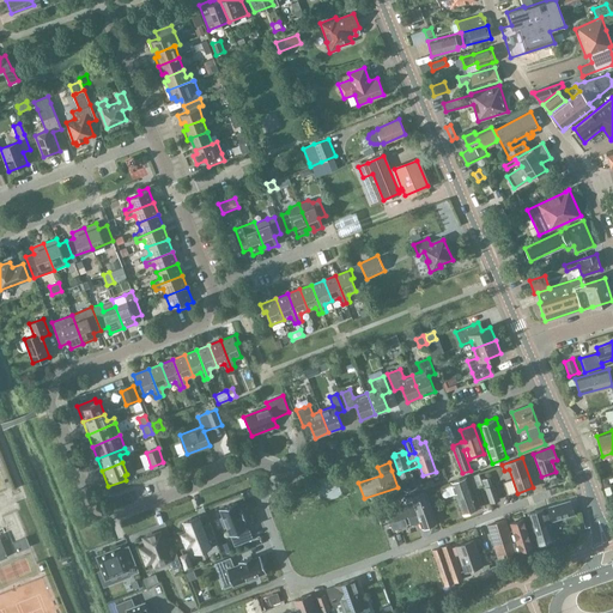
[(419,466),(399,473),(404,490),(417,486),(414,480),(420,478),(420,475),(423,475),(419,466)]
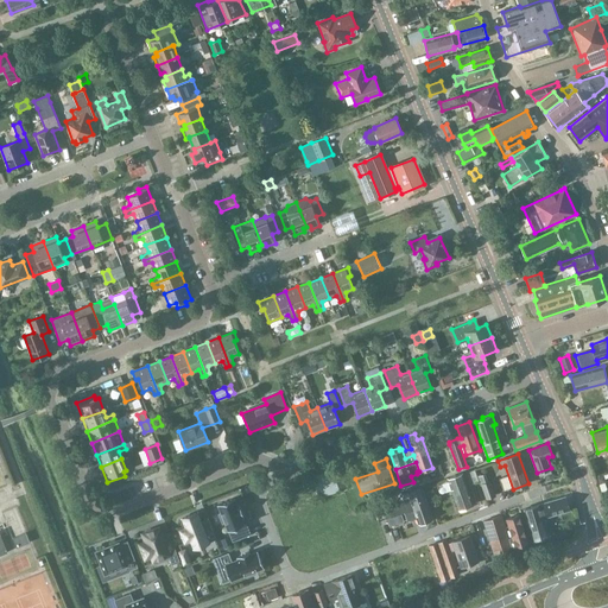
[(298,506),(328,494),(347,487),(339,466),(311,476),(290,485),(298,506)]
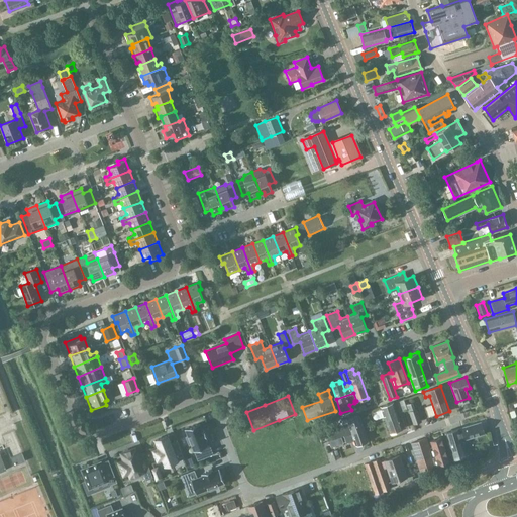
[(390,433),(403,429),(393,403),(381,407),(390,433)]
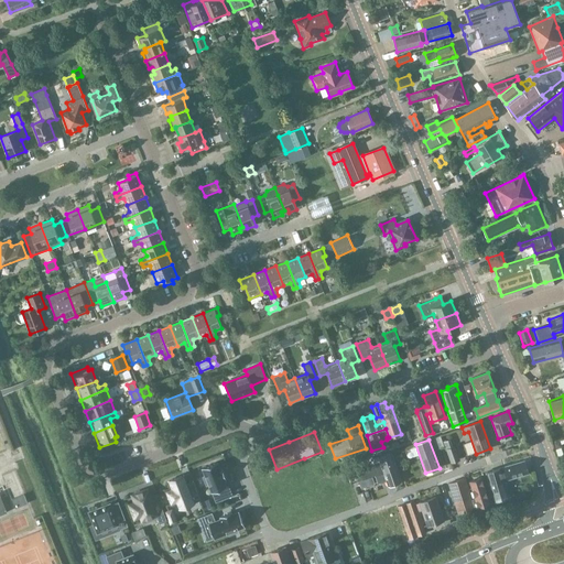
[(451,463),(459,459),(454,446),(446,448),(451,463)]
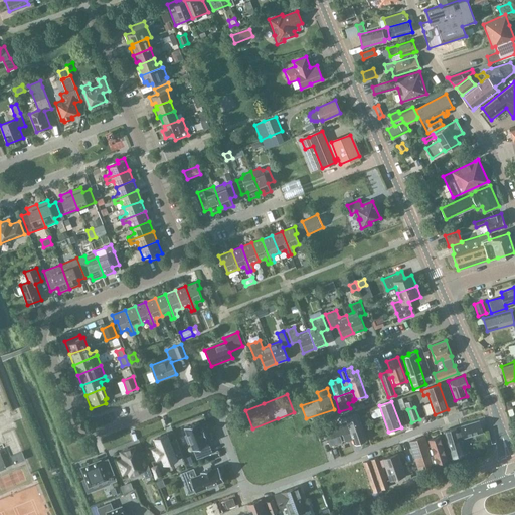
[(350,431),(361,426),(357,413),(345,417),(347,423),(328,431),(331,438),(343,434),(343,435),(350,433),(350,431)]
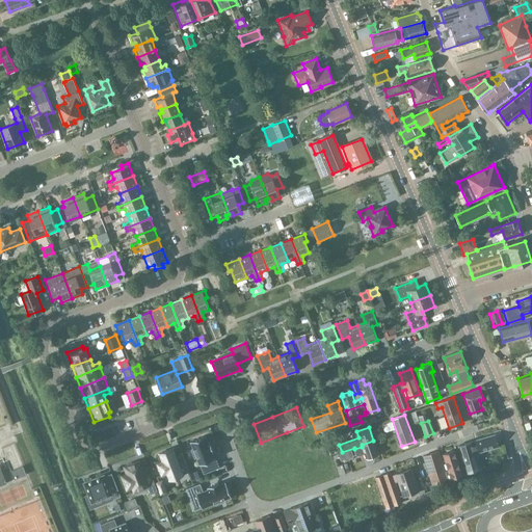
[(205,435),(190,442),(193,449),(191,450),(194,457),(196,457),(200,464),(204,462),(208,472),(219,468),(215,457),(213,458),(211,453),(213,452),(209,442),(207,442),(205,435)]
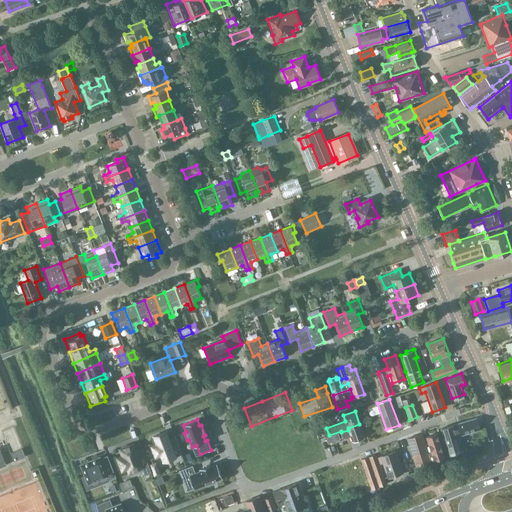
[(449,456),(462,452),(457,437),(479,430),(476,419),(441,429),(449,456)]
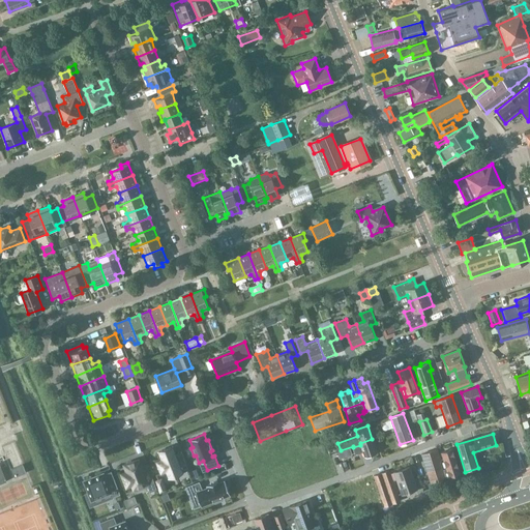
[(330,437),(324,438),(327,446),(333,444),(330,437)]
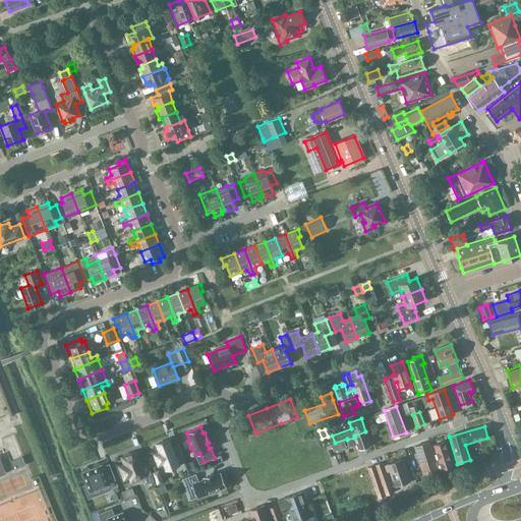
[(354,438),(347,440),(349,446),(352,445),(351,443),(356,442),(358,449),(370,445),(365,431),(354,436),(354,438)]
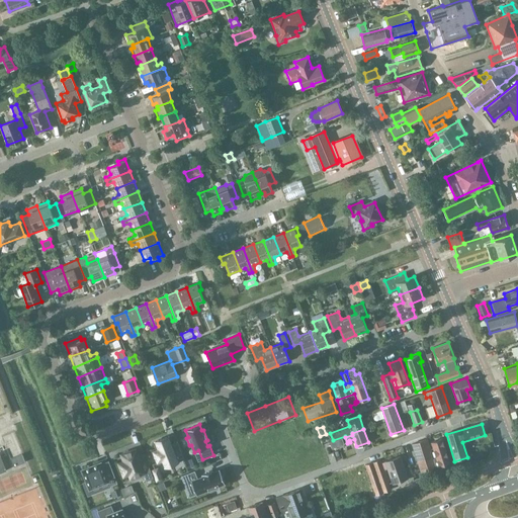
[(157,462),(162,460),(163,463),(175,458),(177,461),(184,459),(176,441),(171,443),(168,436),(155,442),(157,448),(152,450),(157,462)]
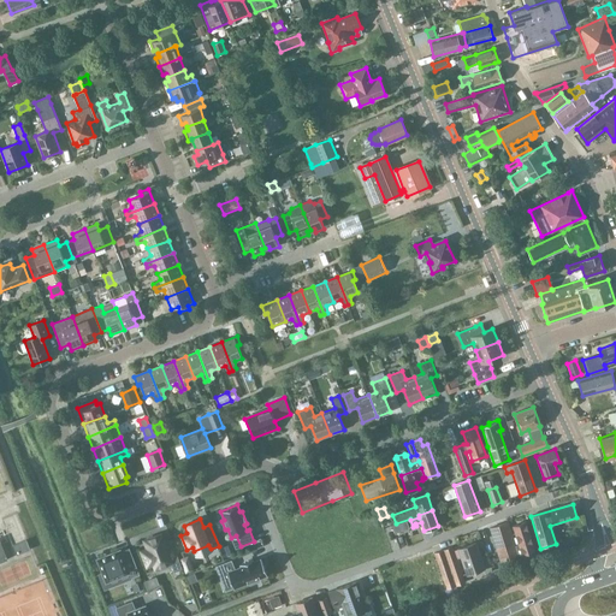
[(501,561),(519,556),(517,556),(522,554),(522,555),(535,550),(526,522),(513,527),(519,544),(515,545),(508,523),(490,528),(501,561)]
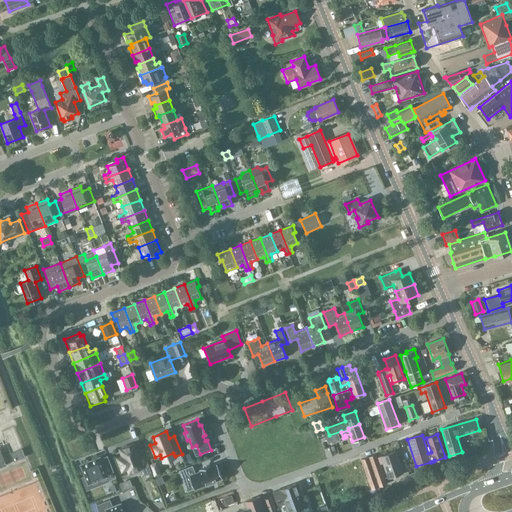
[(123,456),(118,458),(122,470),(128,468),(129,471),(141,466),(145,475),(151,472),(142,449),(136,451),(133,444),(120,449),(123,456)]
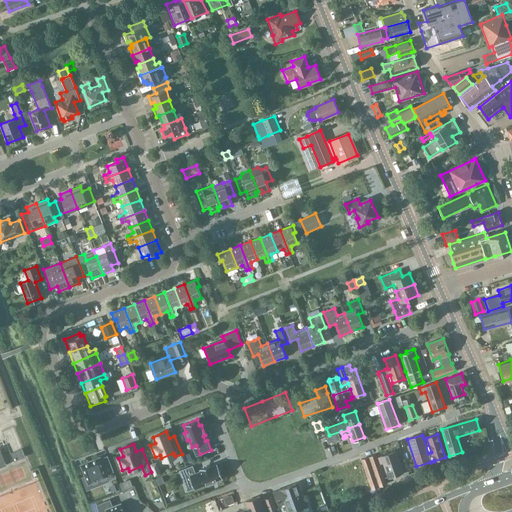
[(22,449),(11,453),(14,461),(25,457),(22,449)]
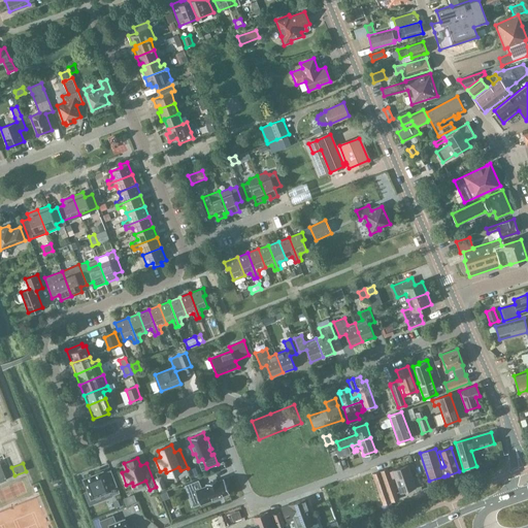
[(395,477),(396,482),(400,492),(415,487),(407,465),(389,471),(388,468),(372,474),(383,504),(398,499),(391,479),(395,477)]
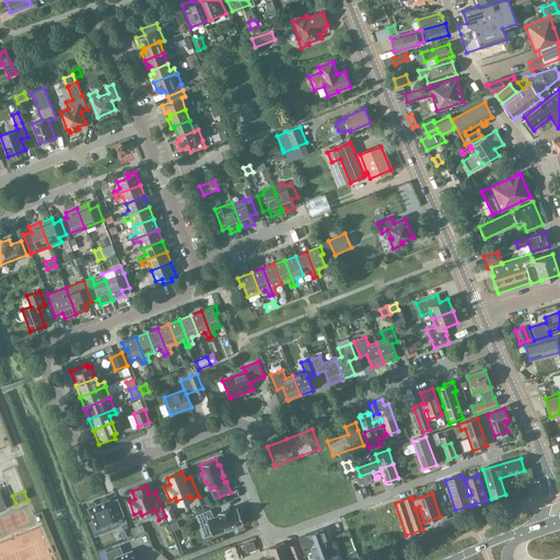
[(207,496),(200,499),(203,508),(210,504),(207,496)]
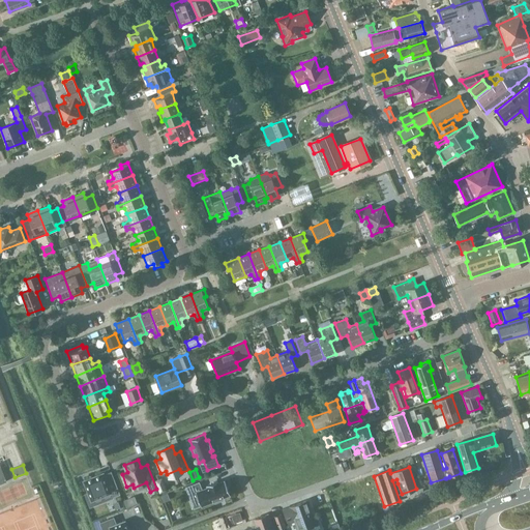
[(120,494),(114,479),(107,482),(104,473),(83,481),(91,501),(111,493),(112,497),(120,494)]
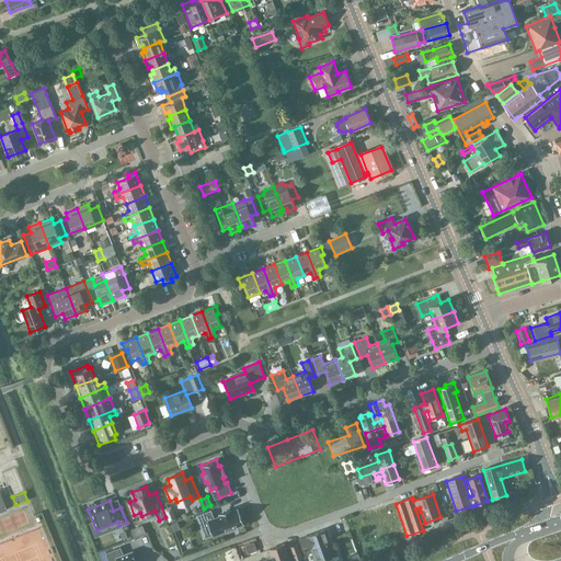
[(395,540),(403,537),(392,505),(384,507),(395,540)]
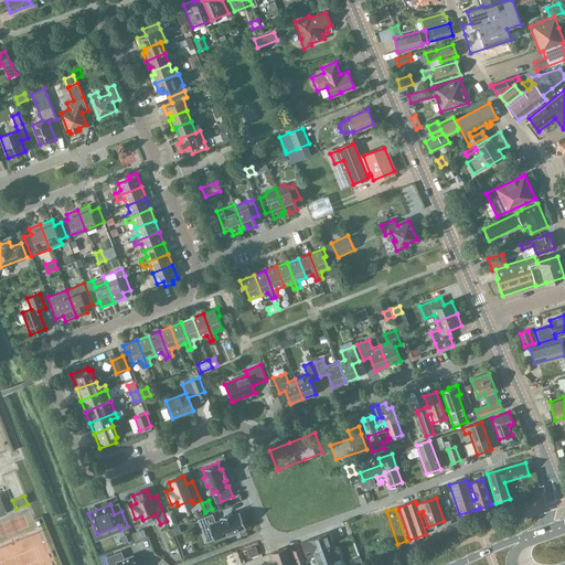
[(172,510),(164,512),(170,525),(178,523),(172,510)]
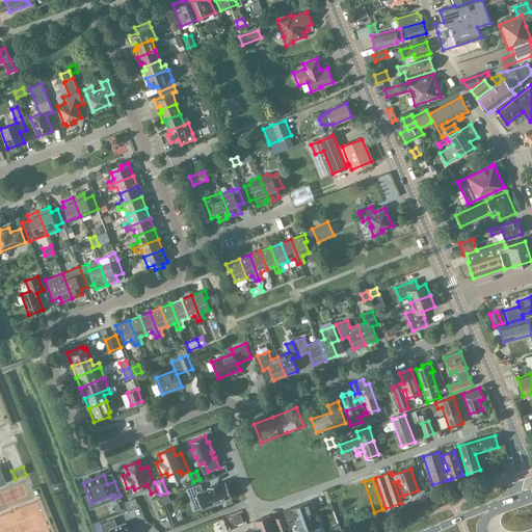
[(191,502),(198,499),(202,508),(215,503),(216,505),(223,502),(222,500),(231,497),(225,482),(219,484),(218,482),(208,487),(208,489),(203,491),(200,483),(186,488),(191,502)]
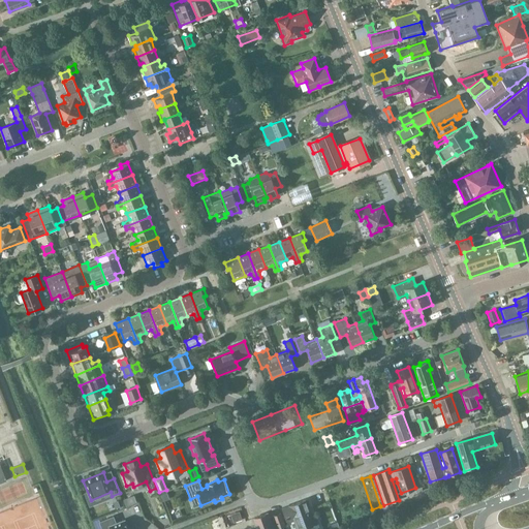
[(433,487),(424,490),(427,497),(435,494),(433,487)]
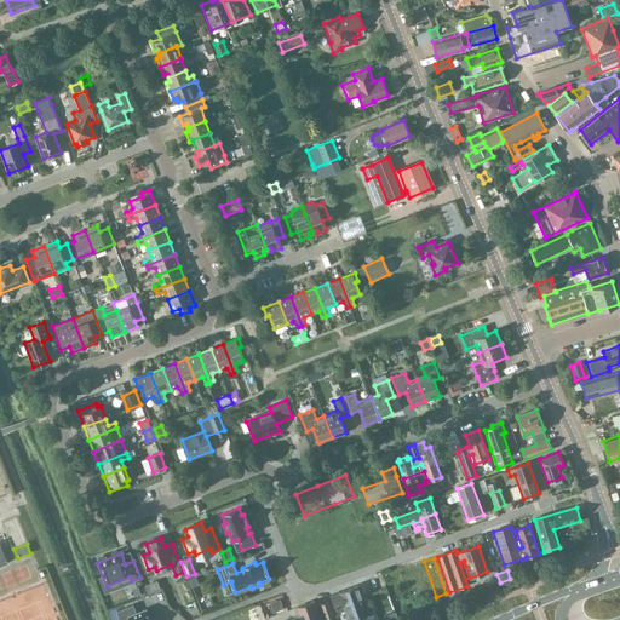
[(195,577),(188,579),(191,587),(199,584),(195,577)]
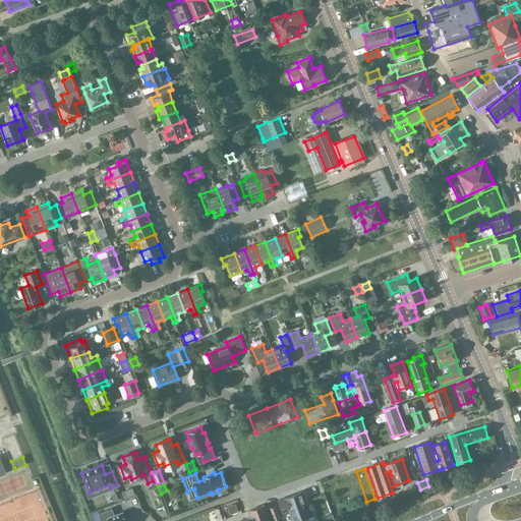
[(349,496),(345,486),(341,487),(344,498),(350,514),(357,512),(351,495),(349,496)]
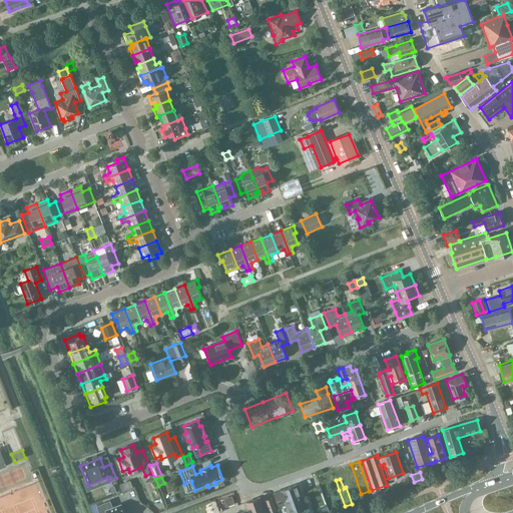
[(130,480),(119,484),(122,490),(132,486),(130,480)]
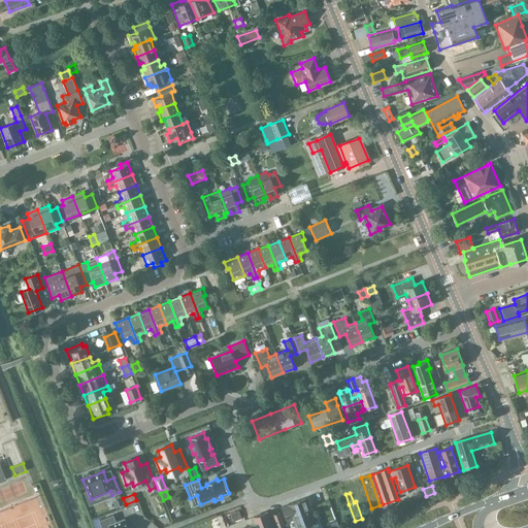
[(306,498),(281,507),(286,520),(293,518),(296,527),(302,527),(306,527),(315,527),(318,527),(314,514),(312,515),(310,508),(306,498)]
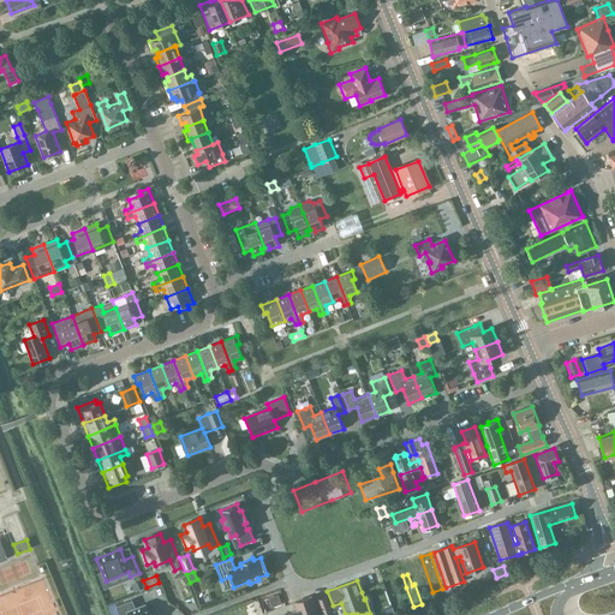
[(279,595),(272,597),(275,607),(281,604),(279,595)]
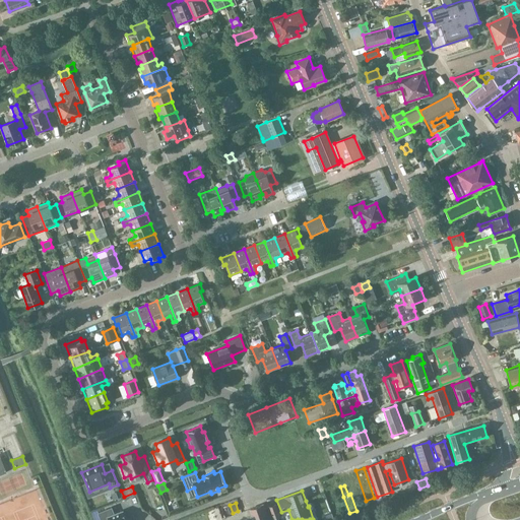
[(278,519),(276,519),(275,518),(279,517),(275,505),(265,509),(263,504),(249,510),(252,519),(278,519)]
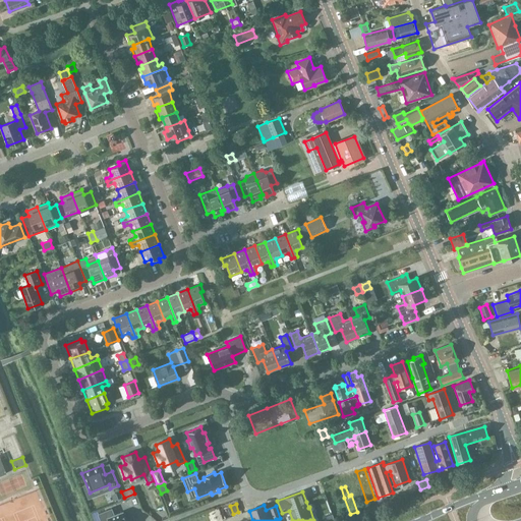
[(111,509),(98,514),(100,520),(126,520),(123,513),(114,516),(111,509)]
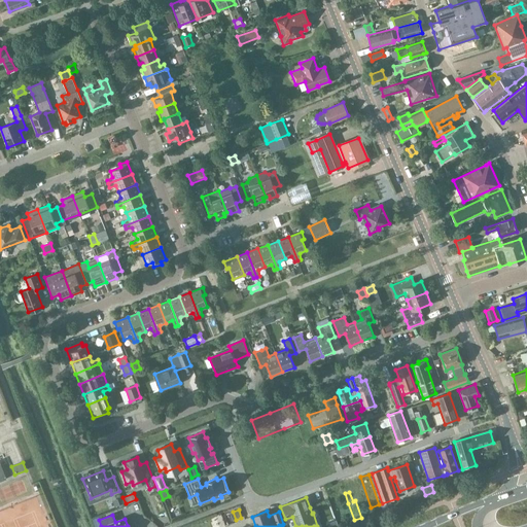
[(329,517),(323,521),(327,526),(334,522),(329,517)]
